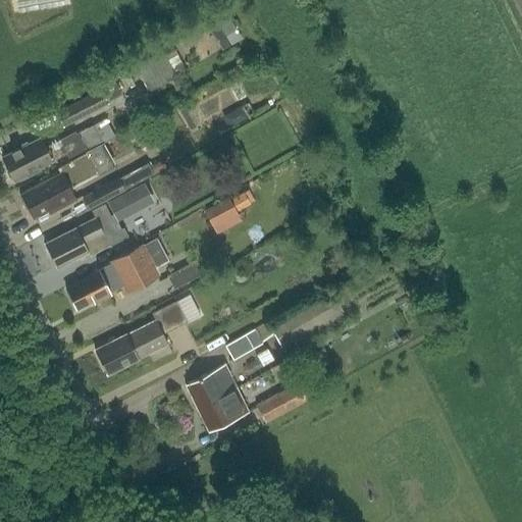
[(243,40),(230,19),(220,25),(231,46),(243,40)]
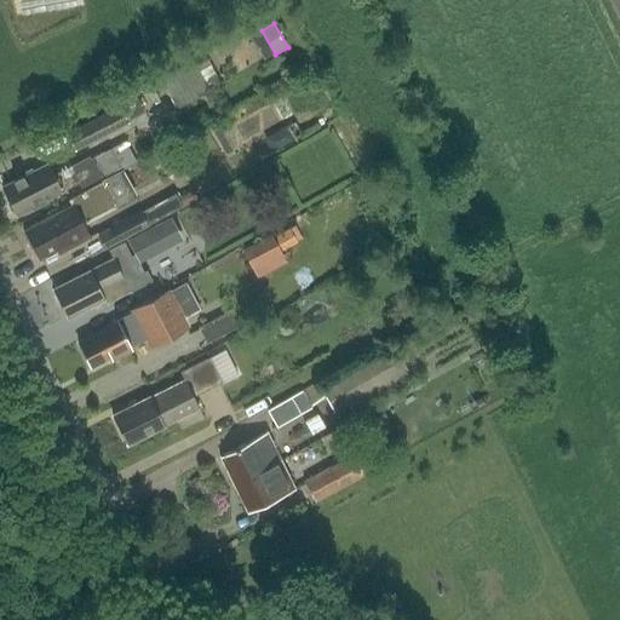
[(193,61),(160,79),(177,110),(210,92),(193,61)]
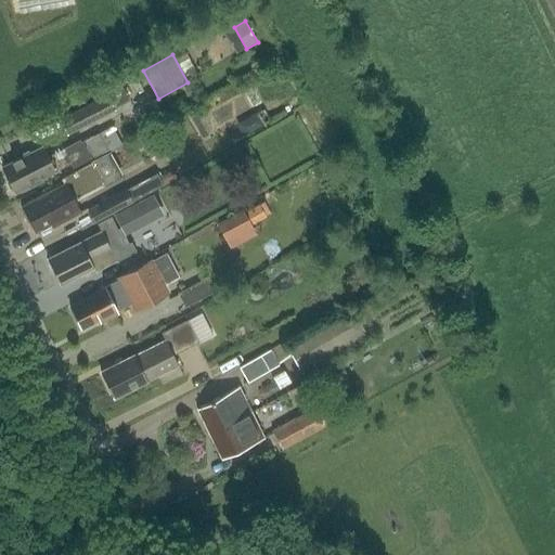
[(123,88),(110,94),(117,107),(129,101),(123,88)]
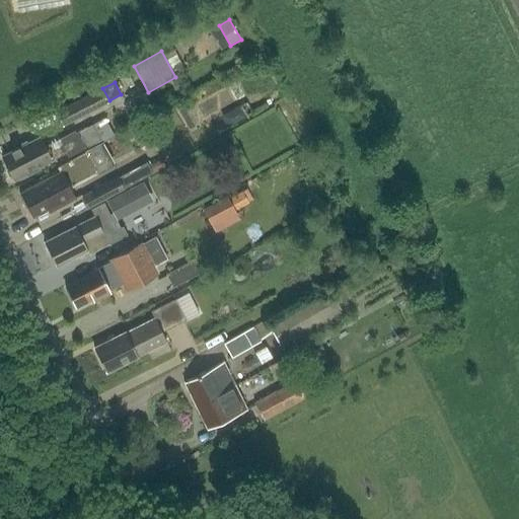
[(99,89),(57,113),(64,126),(106,103),(99,89)]
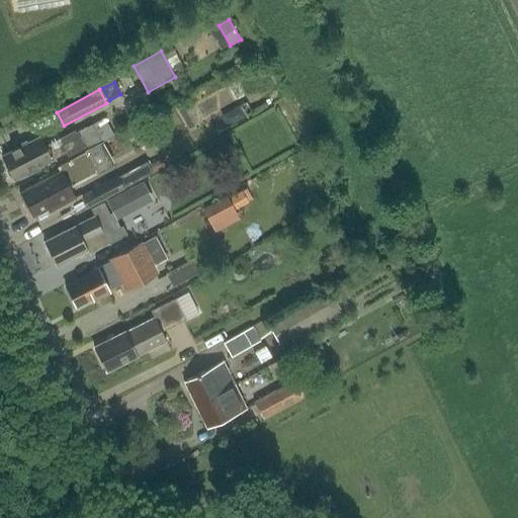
[(249,102),(228,112),(233,123),(254,113),(249,102)]
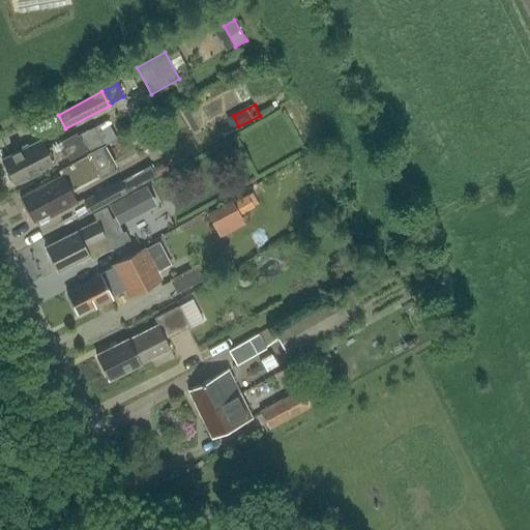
[(101,144),(93,128),(79,137),(86,152),(101,144)]
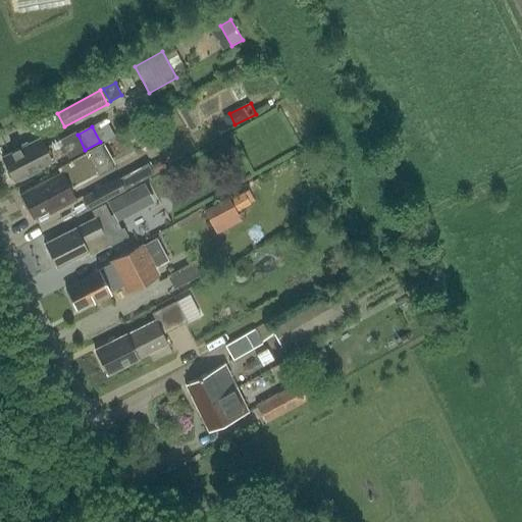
[(85,150),(77,135),(75,132),(45,148),(40,138),(30,144),(27,142),(20,145),(19,149),(1,158),(7,168),(5,172),(8,177),(12,178),(14,181),(66,154),(68,158),(85,150)]
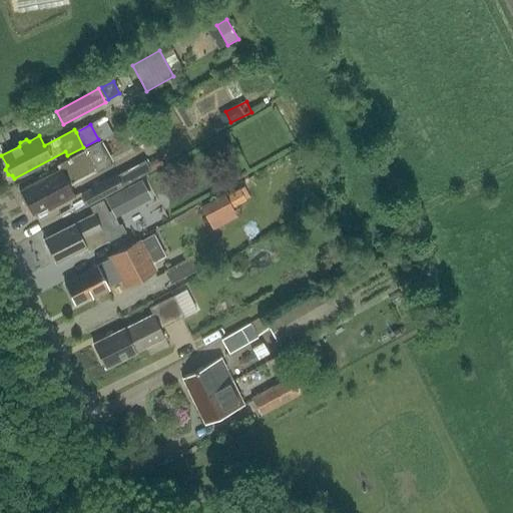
[(59,171),(20,192),(32,214),(46,207),(48,210),(74,196),(69,186),(95,172),(84,151),(56,166),(59,171)]
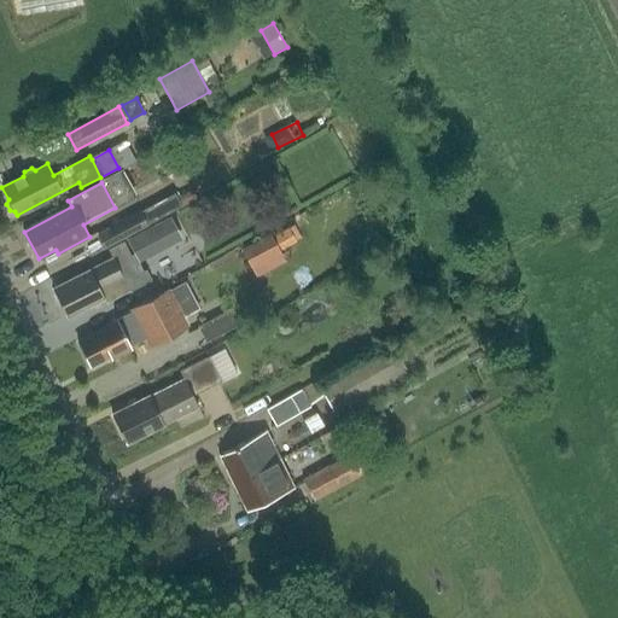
[(141,211),(149,225),(182,205),(175,192),(141,211)]
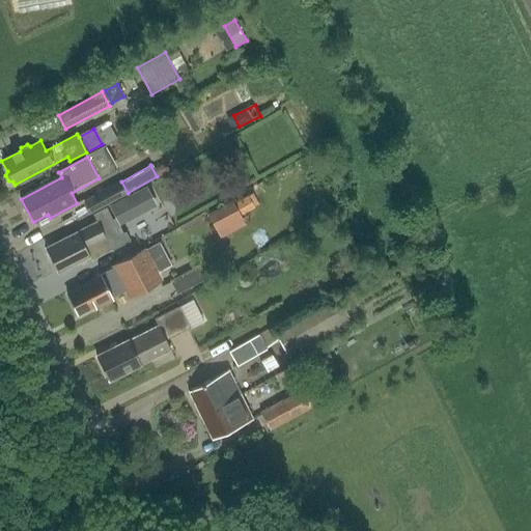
[(118,184),(83,202),(89,214),(124,194),(118,184)]
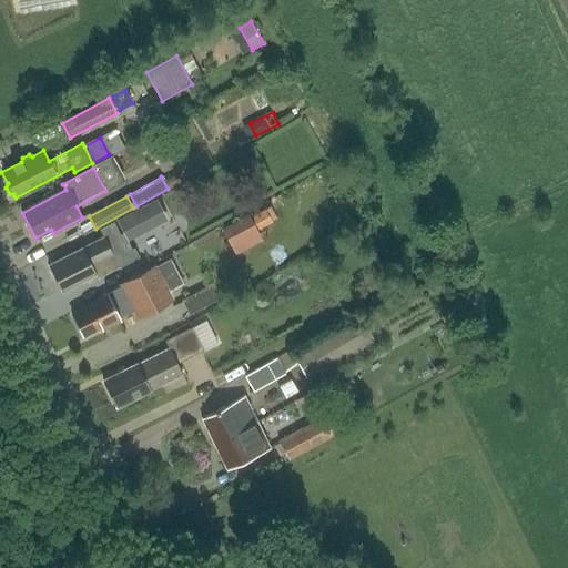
[(118,221),(129,242),(169,221),(158,200),(118,221)]
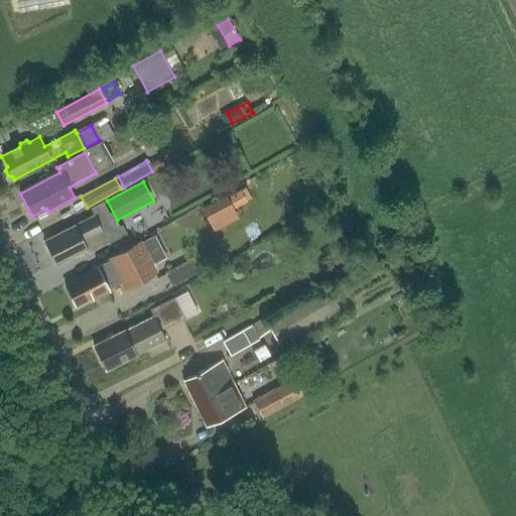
[(228,199),(236,213),(248,207),(240,191),(228,199)]
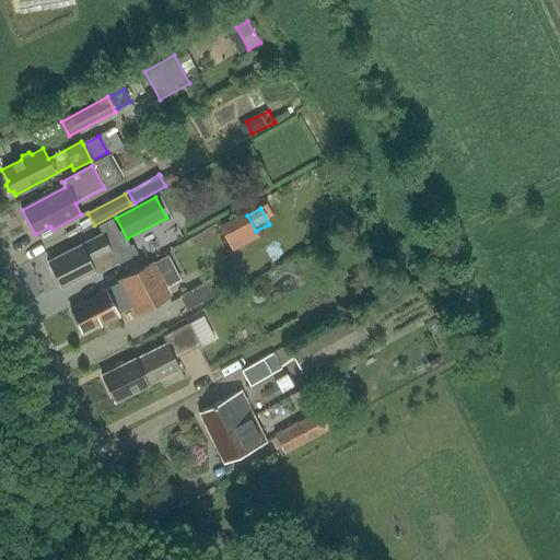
[(256,231),(247,216),(246,213),(220,228),(233,252),(259,237),(256,231)]
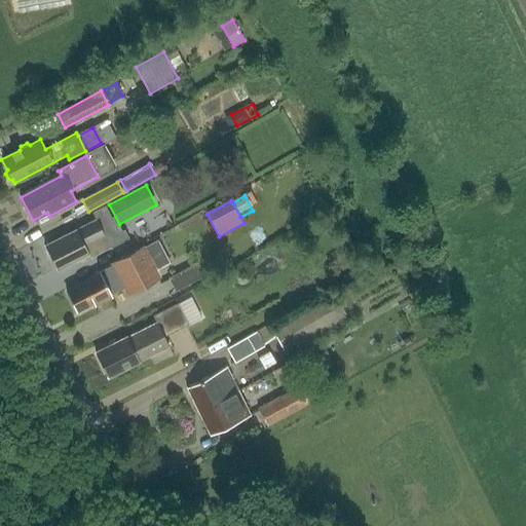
[(97,220),(45,247),(57,270),(74,261),(78,263),(84,259),(85,256),(88,254),(85,247),(105,236),(111,249),(129,239),(125,230),(119,233),(106,205),(92,213),(97,220)]
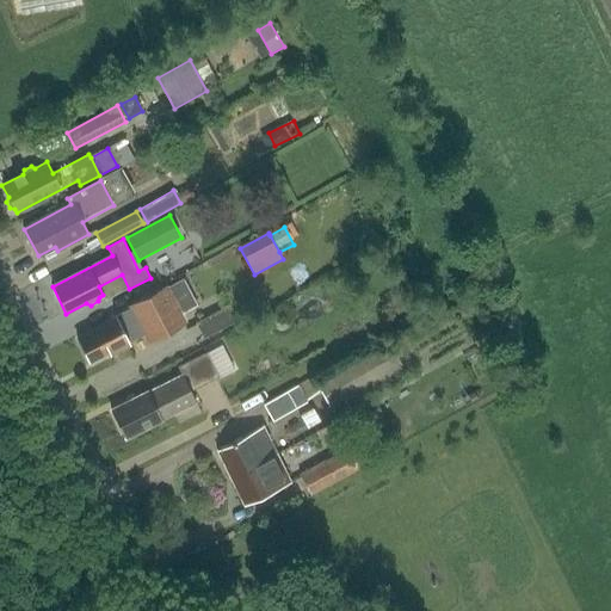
[(76,338),(88,362),(144,334),(149,343),(187,322),(168,285),(128,306),(130,309),(115,318),(116,319),(76,338)]
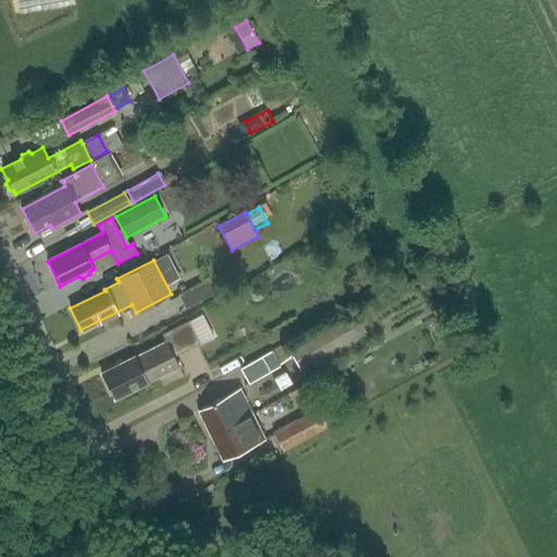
[(209,277),(178,294),(185,308),(215,292),(209,277)]
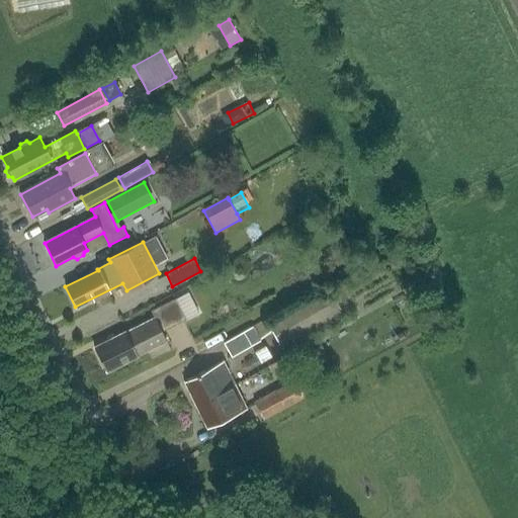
[(267,327),(271,334),(278,346),(288,340),(292,346),(344,317),(330,291),(267,327)]
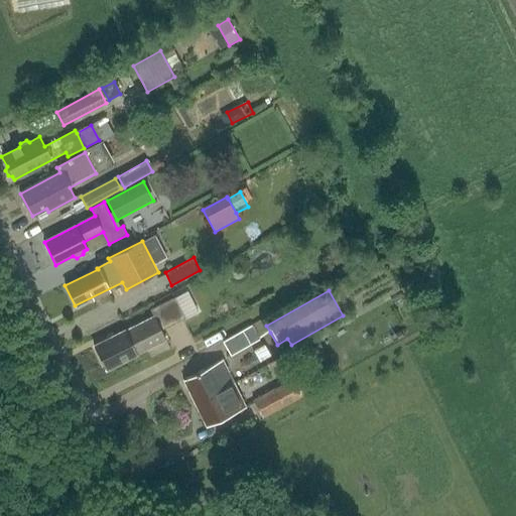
[(105,370),(146,350),(165,341),(160,331),(184,318),(174,297),(150,309),(154,317),(125,332),(125,330),(93,346),(105,370)]
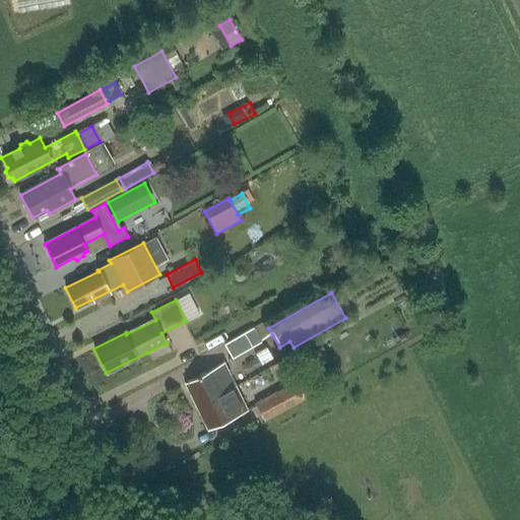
[(272,335),(268,328),(265,322),(254,328),(261,341),(272,335)]
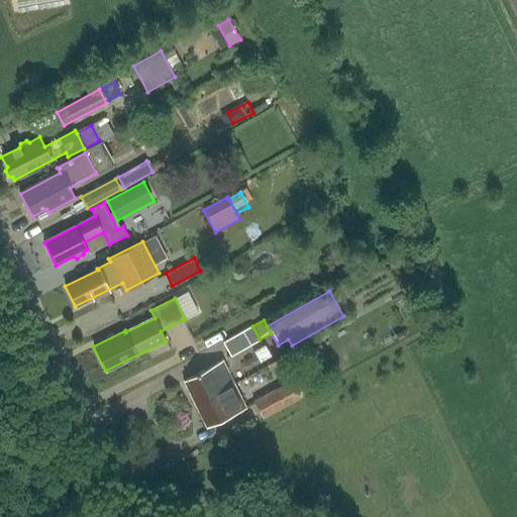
[(261,339),(260,339),(252,326),(223,342),(231,356),(261,339)]
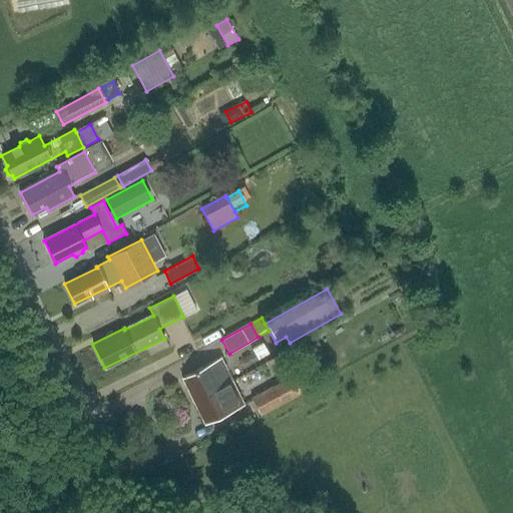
[(194,401),(231,381),(219,359),(182,378),(194,401)]
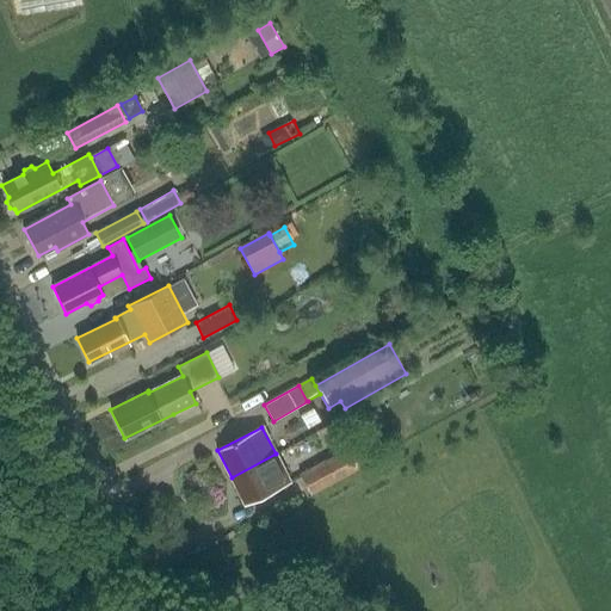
[(301,479),(309,495),(369,462),(359,446),(301,479)]
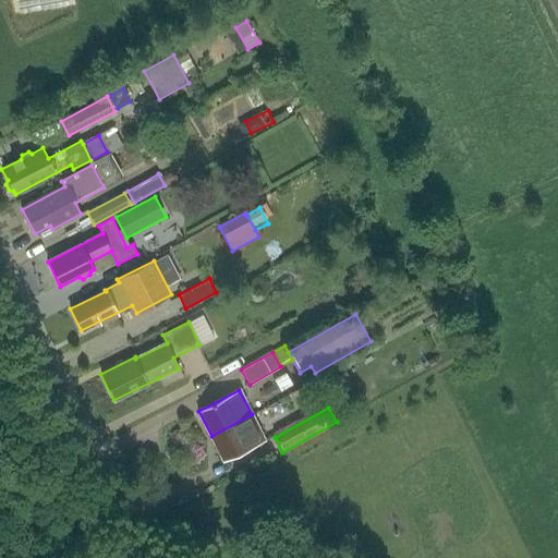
[(223,461),(265,440),(252,414),(211,436),(223,461)]
